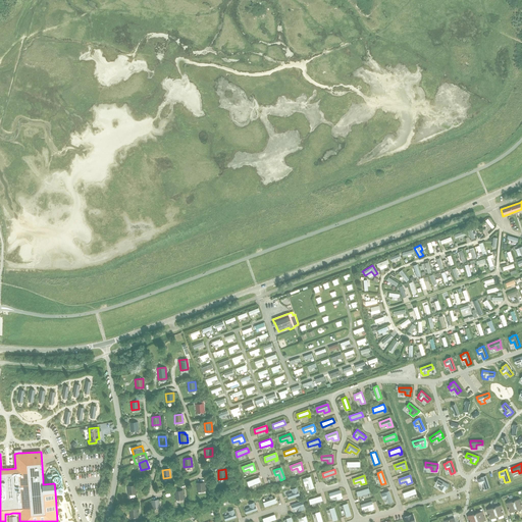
[(313,487),(310,476),(306,478),(303,479),(304,484),(307,483),(309,488),(313,487)]
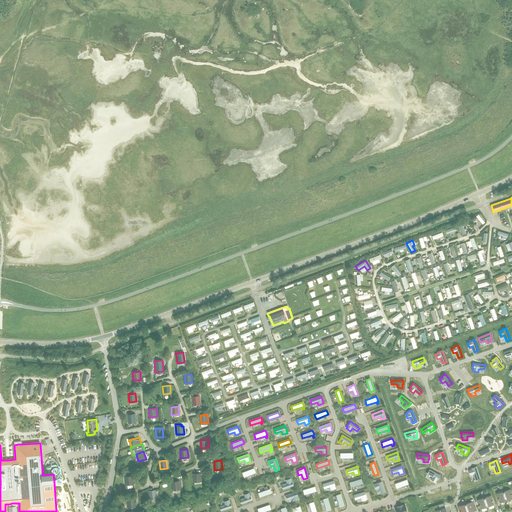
[(472,469),(469,470),(470,475),(473,474),(475,480),(480,478),(476,467),(472,468),(472,469)]
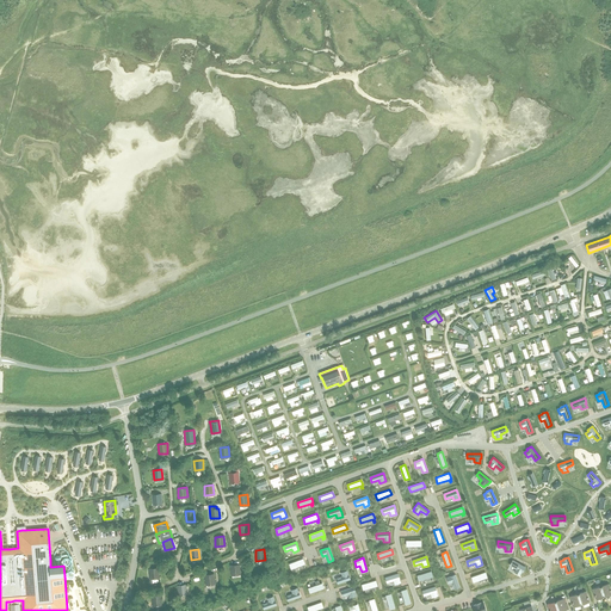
[(291,569),(302,565),(303,568),(304,567),(304,565),(304,563),(303,559),(289,565),(291,569)]
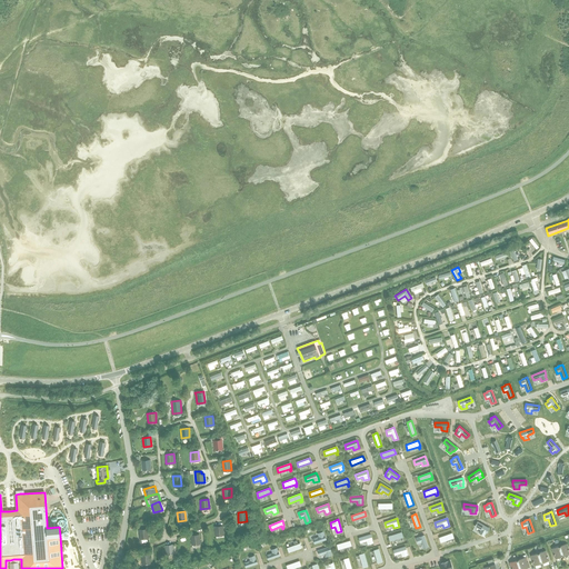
[(477,522),(475,527),(480,530),(479,532),(483,536),(486,532),(487,532),(489,529),(477,522)]
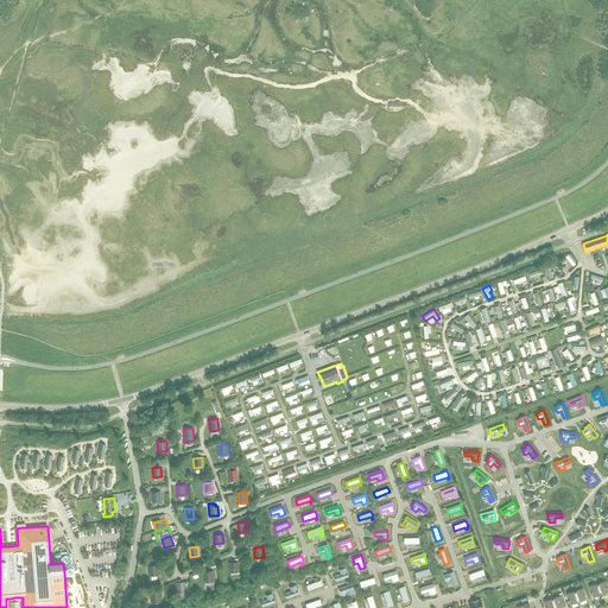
[(230,572),(239,571),(238,562),(229,563),(230,572)]
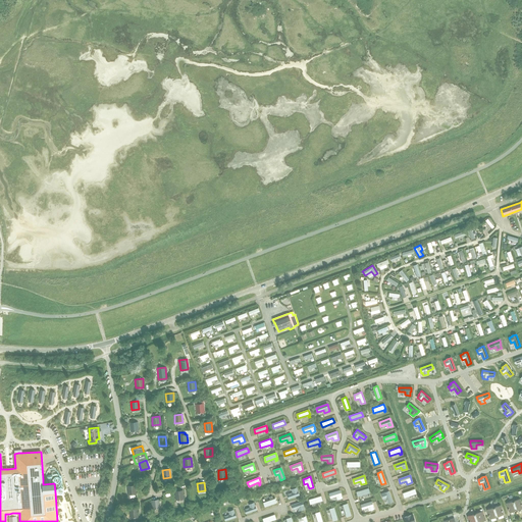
[(127,493),(136,493),(135,485),(127,485),(127,493)]
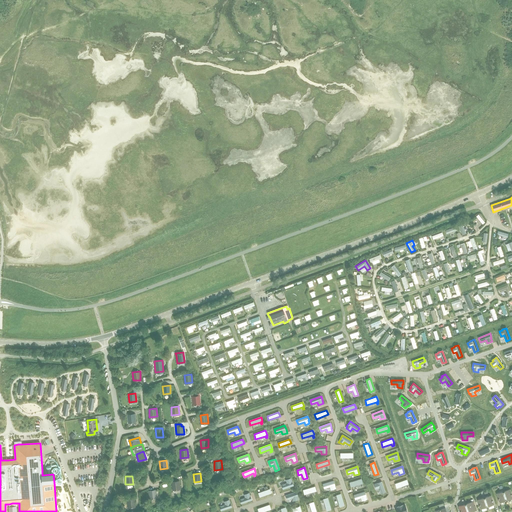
[(293,485),(292,481),(290,478),(286,480),(287,483),(281,485),(283,489),(293,485)]
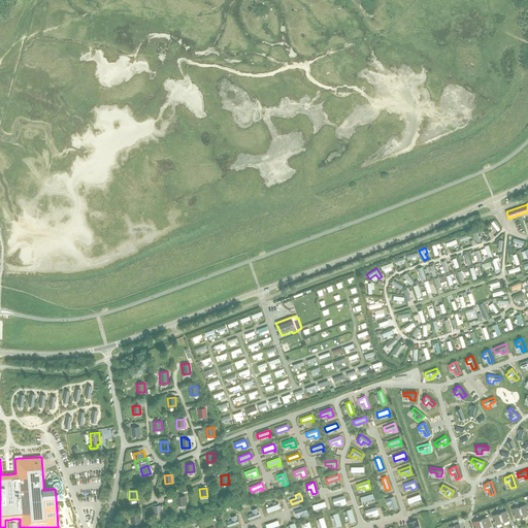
[(421,501),(420,499),(421,499),(419,495),(407,499),(408,503),(419,500),(419,502),(421,501)]
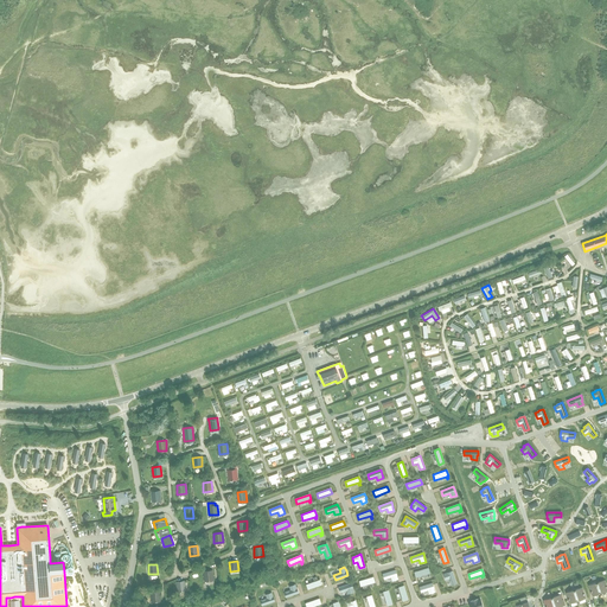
[(204,581),(213,580),(212,570),(203,572),(204,581)]
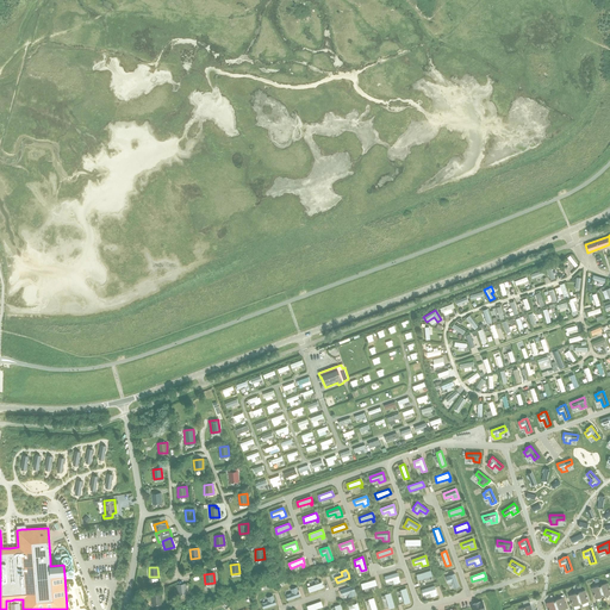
[(399,582),(398,578),(399,578),(397,573),(384,577),(386,582),(393,580),(394,584),(399,582)]
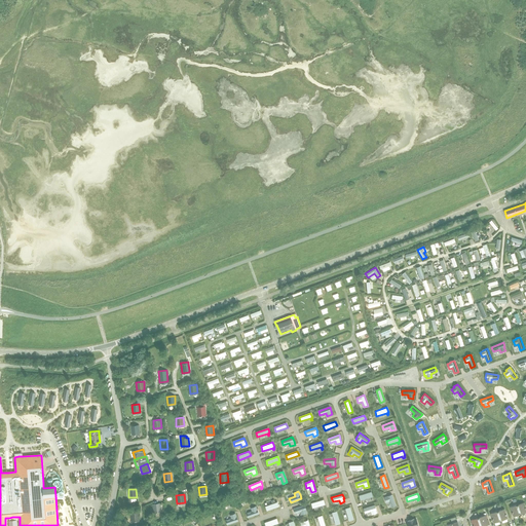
[(396,505),(391,494),(387,496),(384,497),(385,502),(389,501),(391,508),(396,505)]
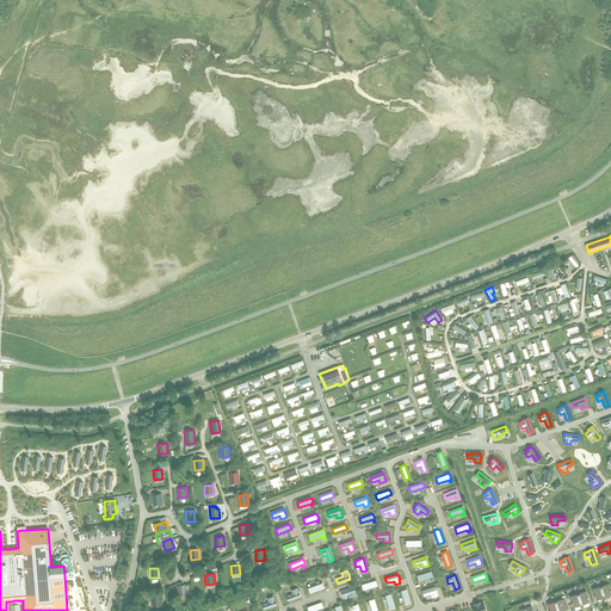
[(309,593),(323,588),(322,584),(308,588),(309,593)]
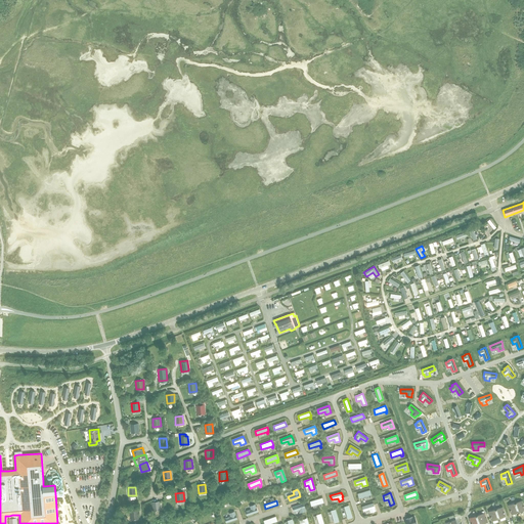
[(523,508),(522,500),(516,503),(517,508),(515,508),(517,513),(523,510),(523,508)]
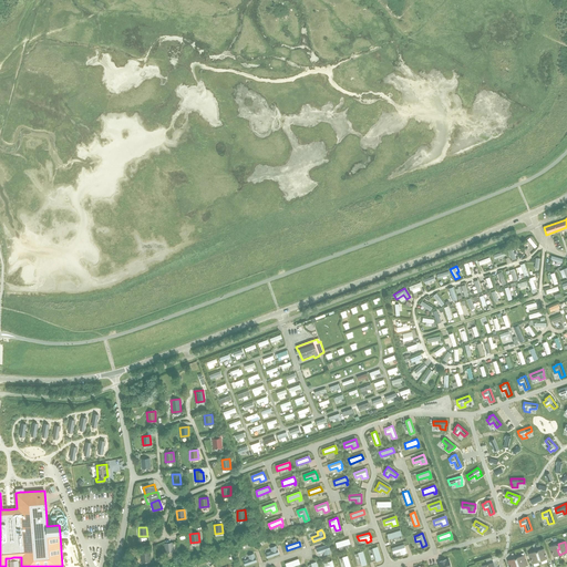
[(165,553),(173,552),(172,543),(164,544),(165,553)]
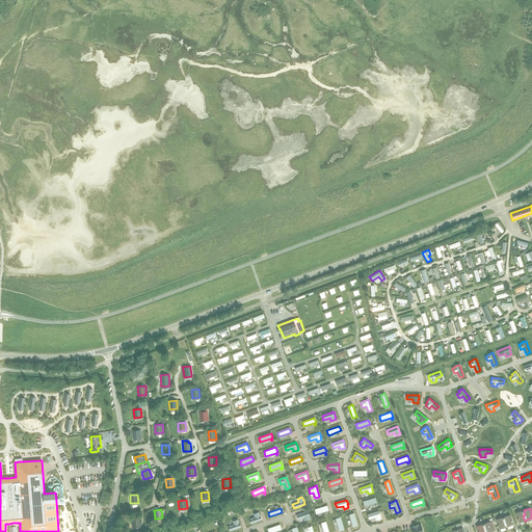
[(525,515),(524,510),(515,512),(519,523),(525,521),(523,515),(525,515)]
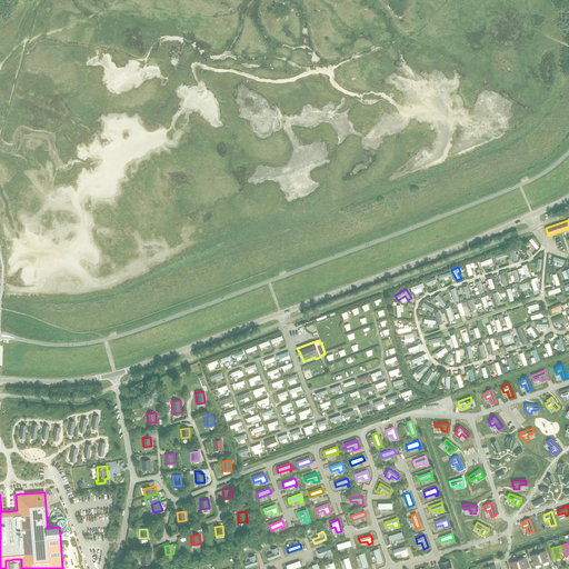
[(329,547),(317,550),(319,556),(325,553),(326,556),(331,555),(330,551),(329,547)]
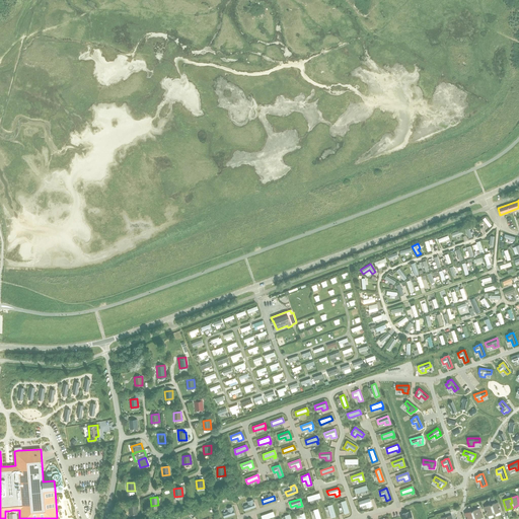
[(371,506),(370,503),(371,503),(369,499),(359,502),(360,506),(366,505),(367,508),(371,506)]
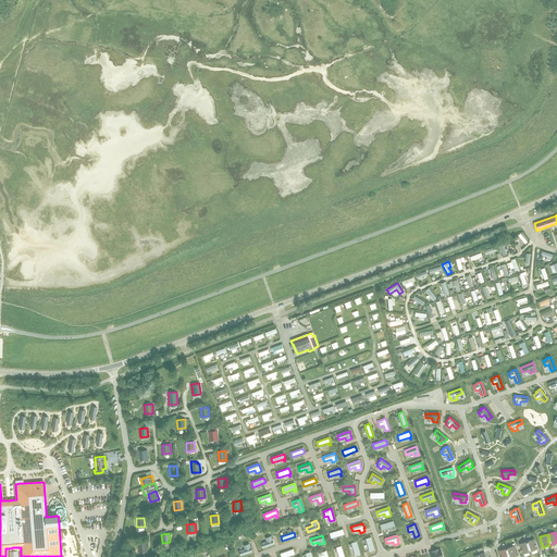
[(274,544),(272,540),(271,536),(265,537),(267,542),(260,544),(262,548),(274,544)]
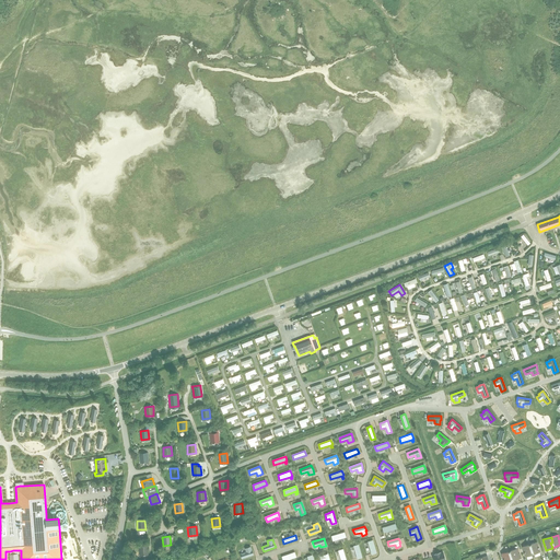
[(376,553),(372,540),(368,541),(368,543),(365,543),(365,545),(369,544),(372,555),(376,553)]
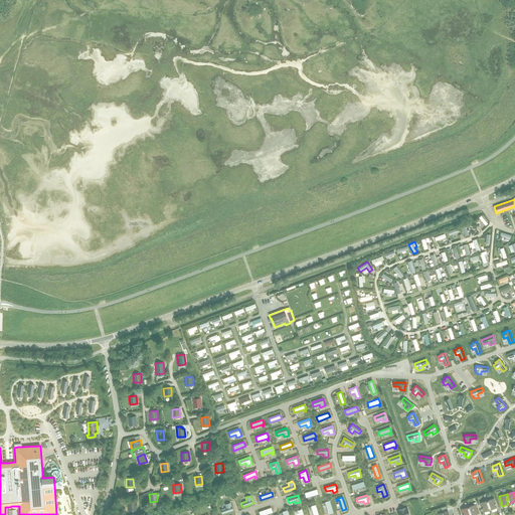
[(494,498),(488,500),(489,505),(487,505),(489,510),(497,508),(494,498)]
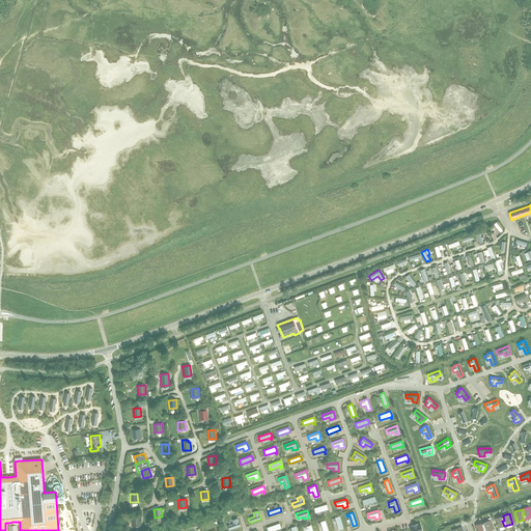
[(504,521),(503,515),(495,519),(498,528),(504,526),(502,521),(504,521)]
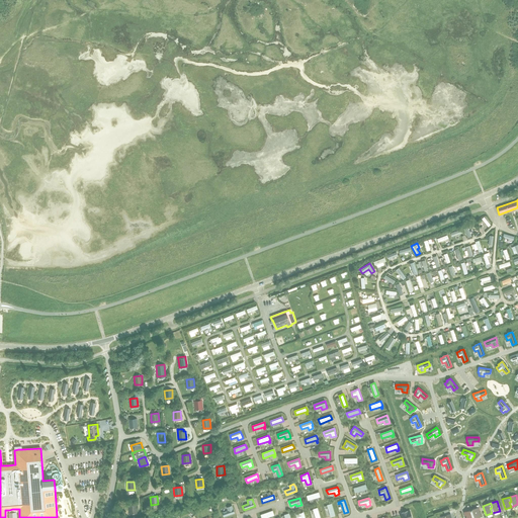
[(335,516),(331,504),(327,505),(327,506),(325,506),(325,508),(328,507),(330,517),(335,516)]
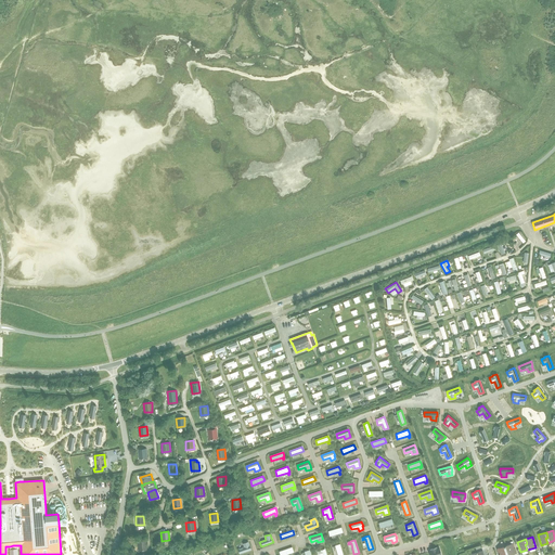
[(250,550),(249,545),(248,542),(243,543),(244,546),(237,549),(240,554),(250,550)]
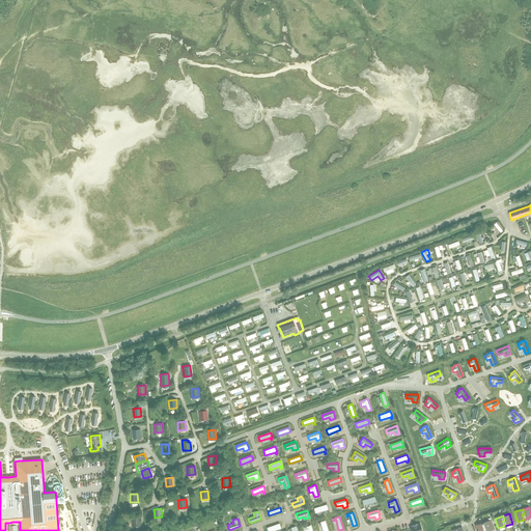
[(484,527),(482,528),(483,530),(488,530),(494,530),(491,520),(483,522),(484,527)]
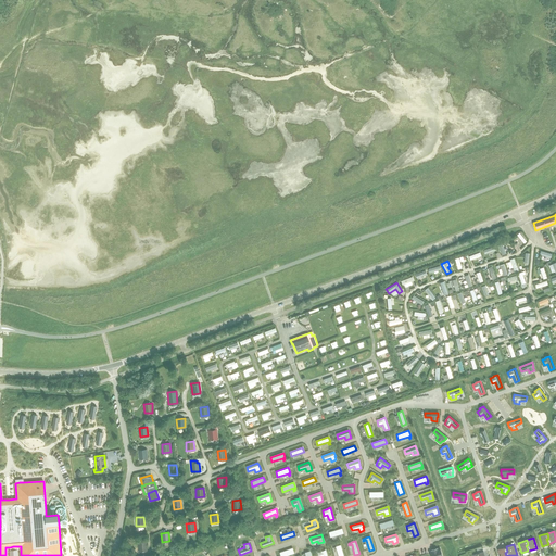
[(343,555),(340,545),(336,546),(336,547),(333,548),(333,550),(337,550),(338,555),(343,555)]
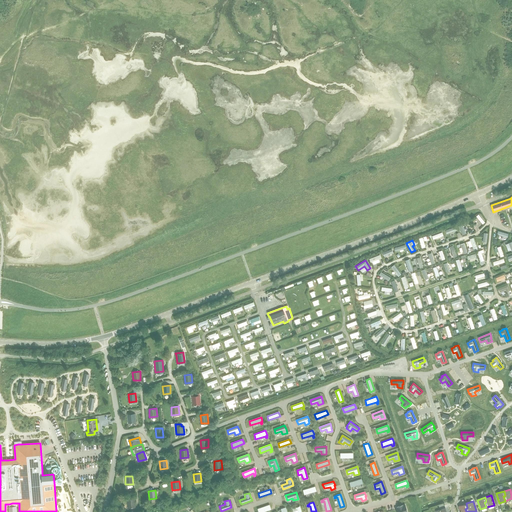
[(467,508),(466,503),(458,506),(460,511),(466,511),(465,509),(467,508)]
